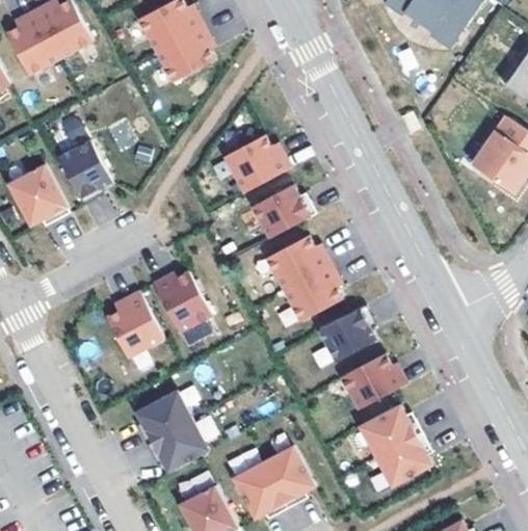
[(48,1),(34,8),(59,57),(91,41),(71,0),(64,0),(58,3),(55,5),(52,7),(48,1)]
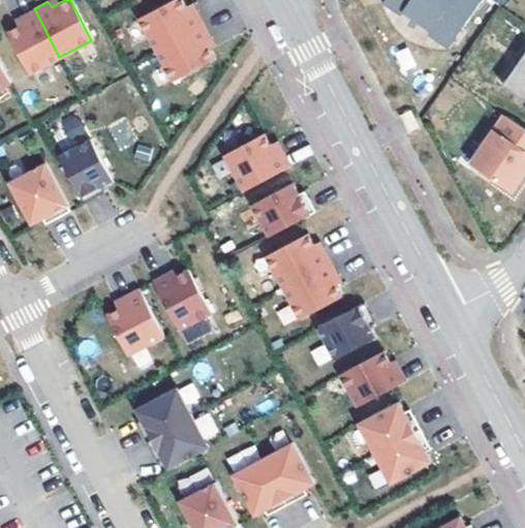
[(170,0),(134,19),(152,51),(201,25),(192,10),(186,14),(184,11),(183,7),(179,0),(170,0)]
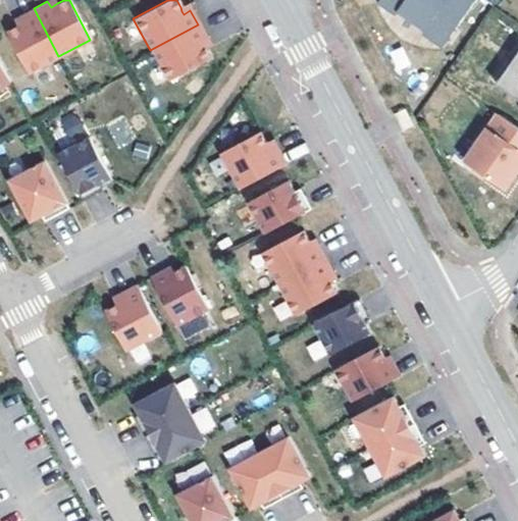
[(393,0),(391,4),(409,16),(405,21),(432,41),(437,33),(458,47),(485,7),(475,0),(393,0)]
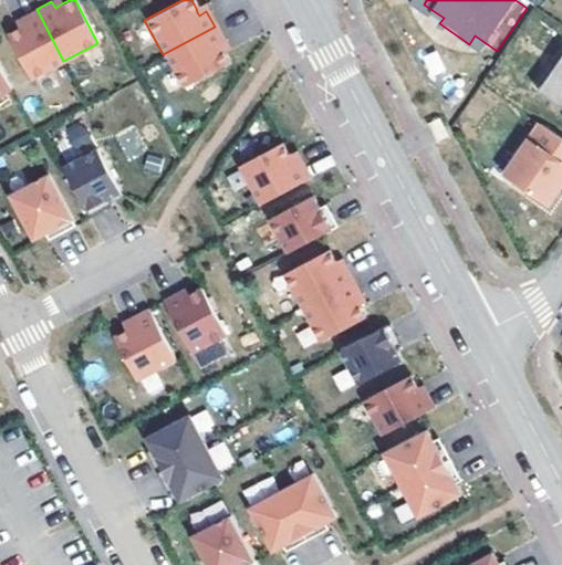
[(203,4),(196,8),(197,12),(199,16),(206,11),(203,4)]
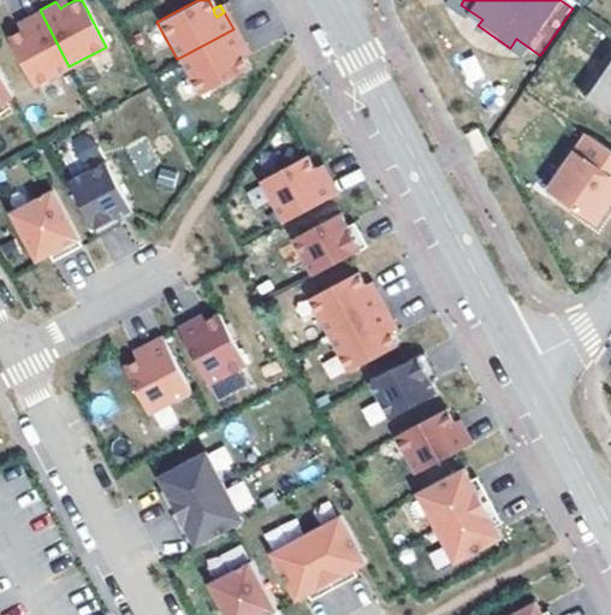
[(6,37),(33,86),(69,66),(40,10),(23,19),(27,27),(23,28),(19,30),(6,37)]
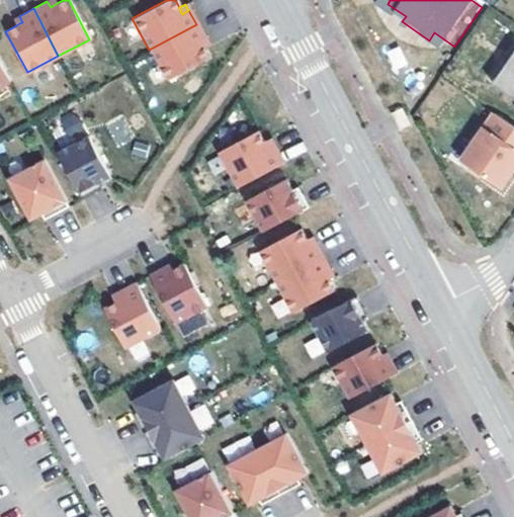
[(19,16),(13,19),(16,25),(19,23),(22,22),(19,16)]
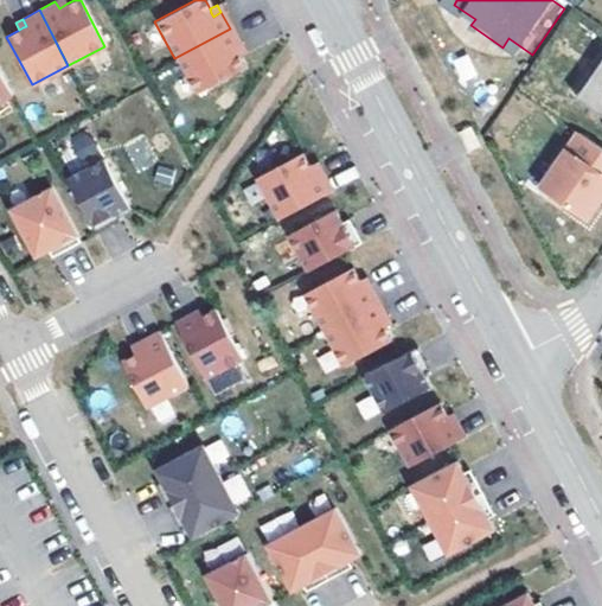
[(230,29),(174,58),(193,95),(242,70),(235,57),(234,53),(231,49),(238,45),(230,29)]
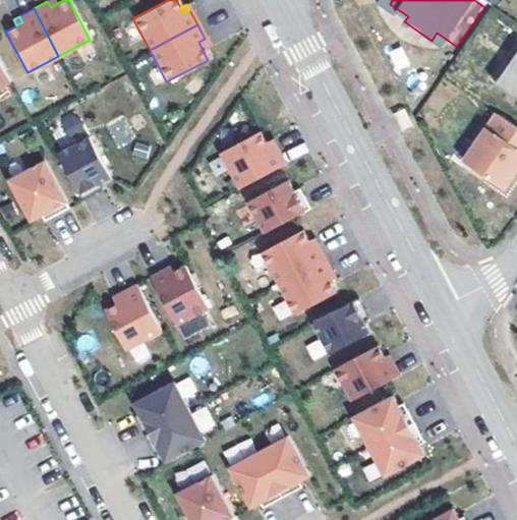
[(205,39),(198,42),(200,46),(202,49),(208,45),(205,39)]
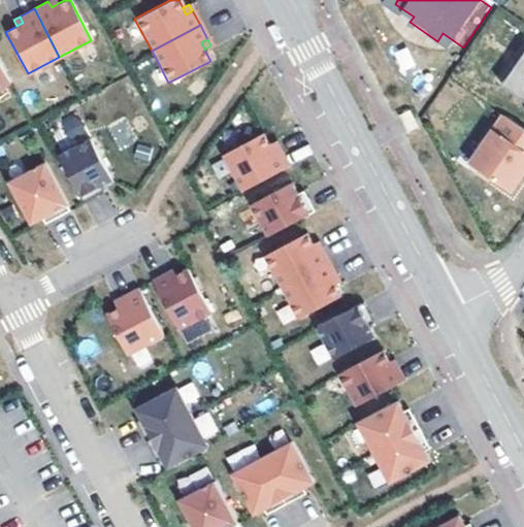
[(523,59),(513,75),(523,84),(513,99),(523,106),(523,59)]
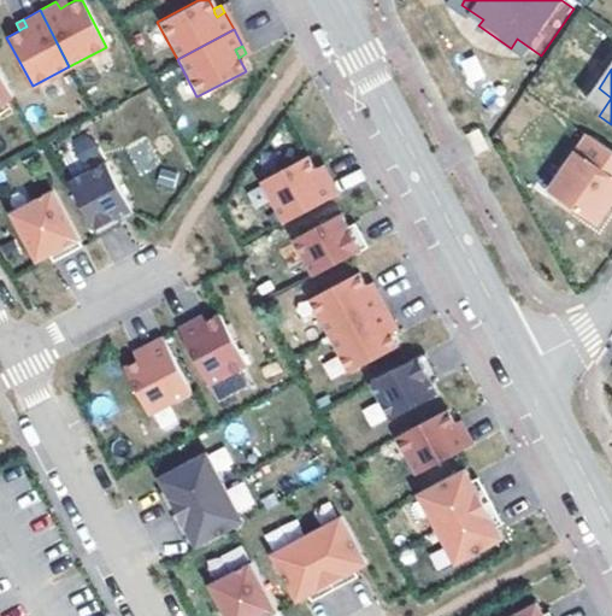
[(0,101),(10,95),(0,77),(0,101)]
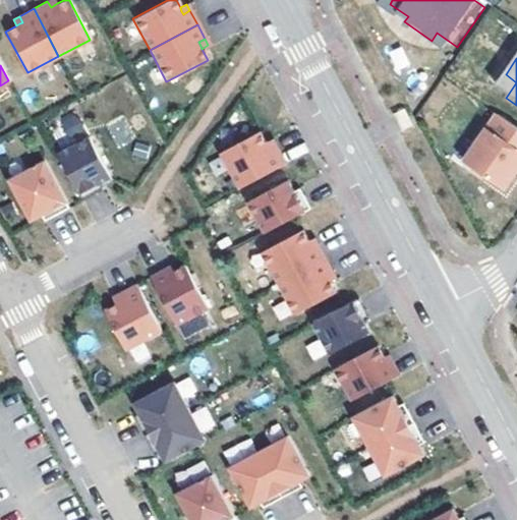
[(506,74),(496,90),(506,98),(516,82),(506,74)]
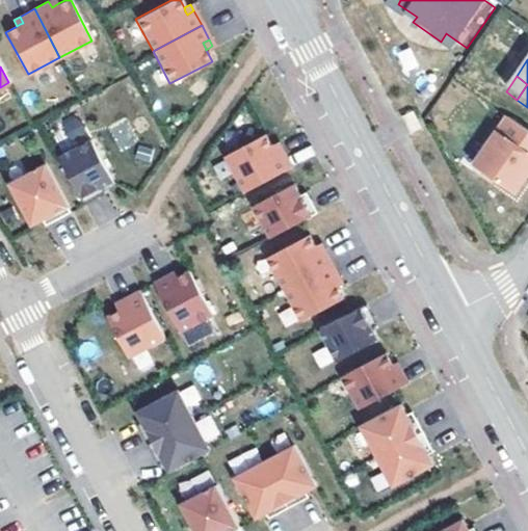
[(418,126),(411,112),(400,117),(407,131),(418,126)]
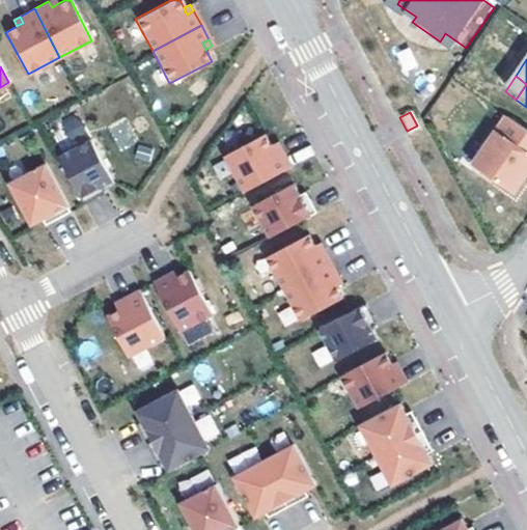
[(63,137),(80,133),(75,114),(58,119),(63,137)]
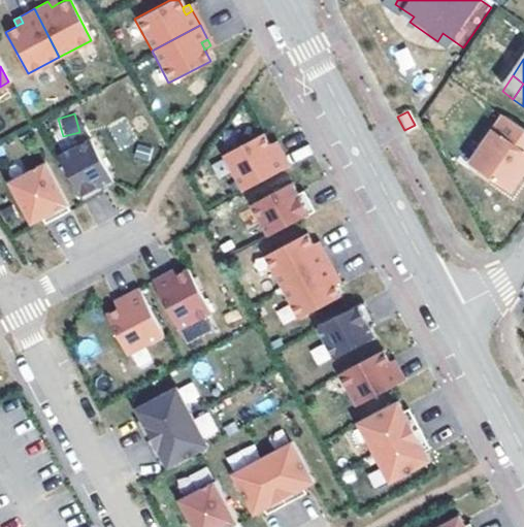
[(523,136),(502,122),(469,169),(510,197),(522,179),(523,176),(523,136)]
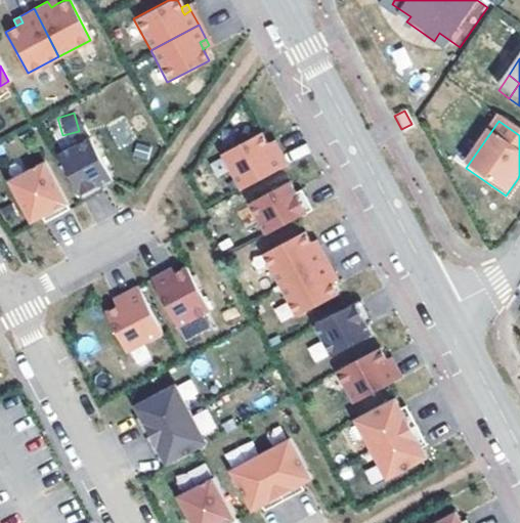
[(241,189),(287,165),(279,150),(272,155),(268,148),(266,143),(260,132),(221,154),(241,189)]
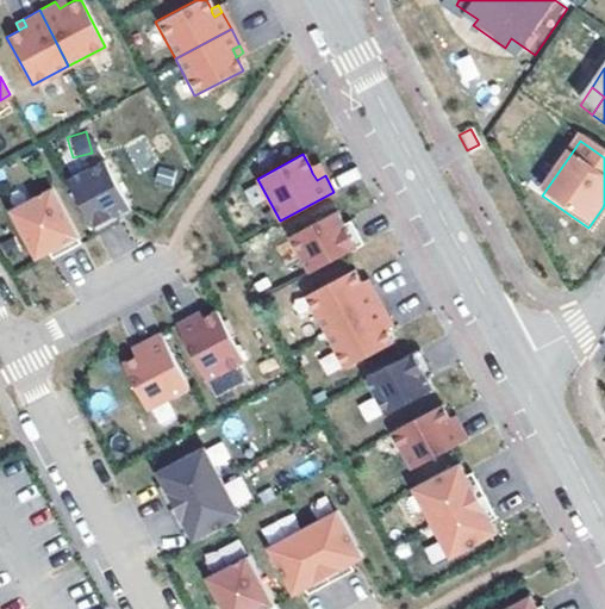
[(101,161),(64,180),(94,235),(110,225),(106,218),(110,217),(113,215),(128,207),(101,161)]
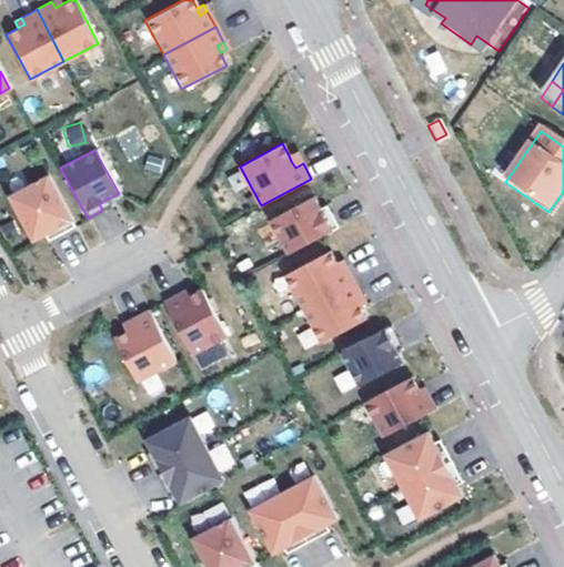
[(291,161),(295,168),(303,163),(298,152),(289,155),(291,161)]
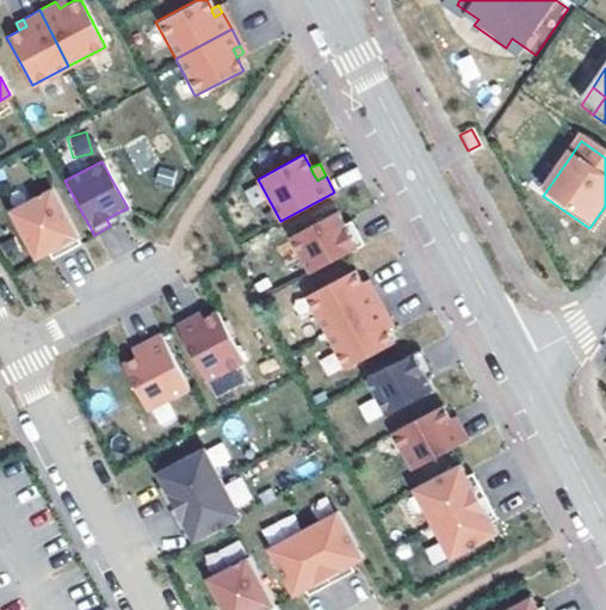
[(54,250),(59,246),(62,252),(79,244),(49,189),(7,211),(33,260),(47,253),(54,250)]
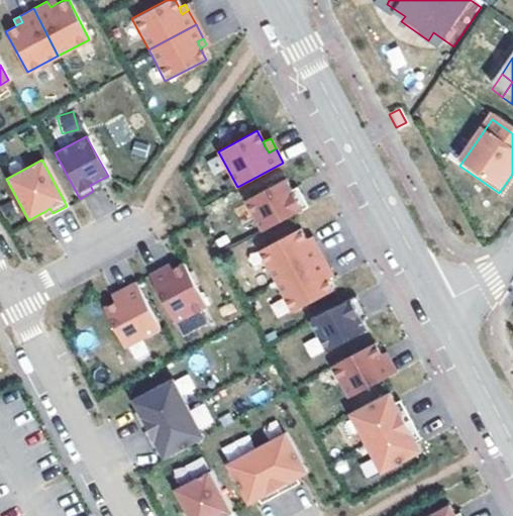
[(284,180),(244,201),(261,232),(307,207),(300,194),(294,197),(292,194),(290,191),(284,180)]
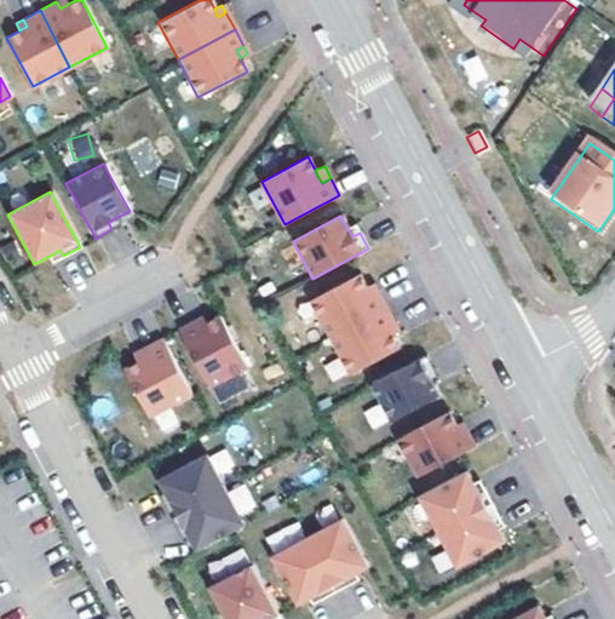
[(111,221),(108,222),(111,229),(120,225),(115,218),(111,221)]
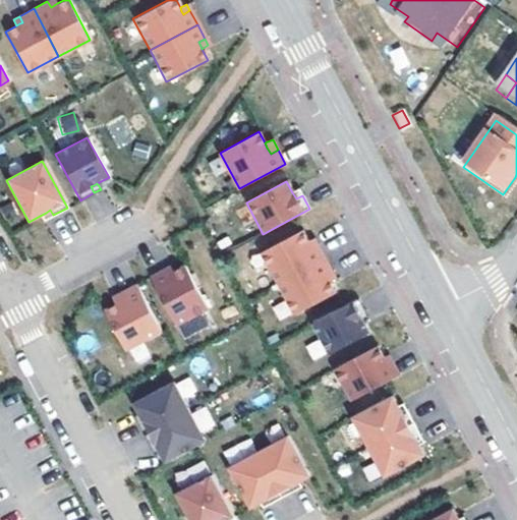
[(298,189),(292,192),(294,195),(296,198),(302,195),(298,189)]
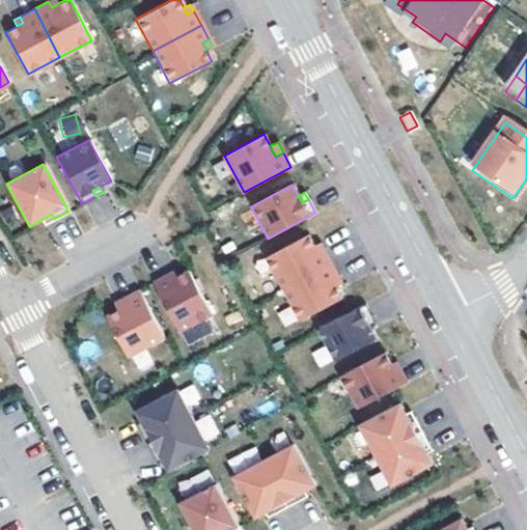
[(47,217),(40,220),(44,225),(54,219),(51,214),(47,217)]
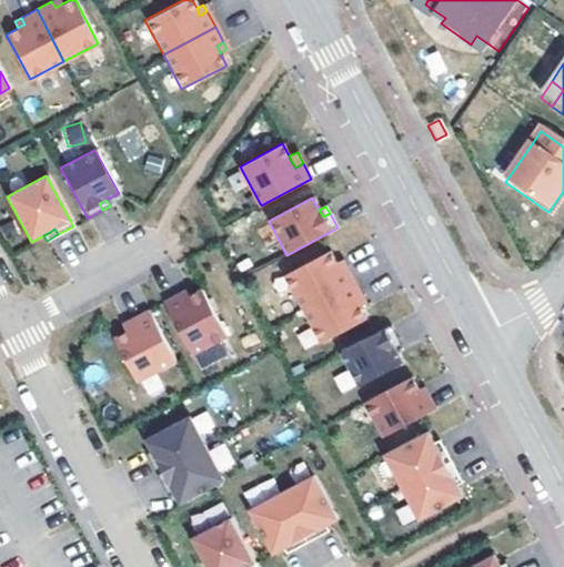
[(328,252),(282,276),(300,311),(352,283),(344,267),(338,272),(335,269),(333,264),(328,252)]
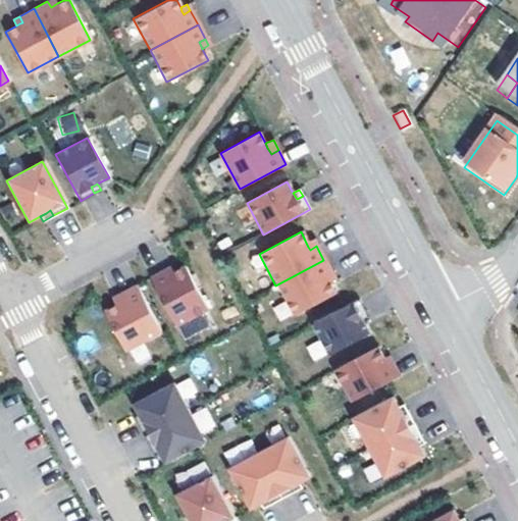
[(313,240),(306,243),(308,247),(310,250),(316,246),(313,240)]
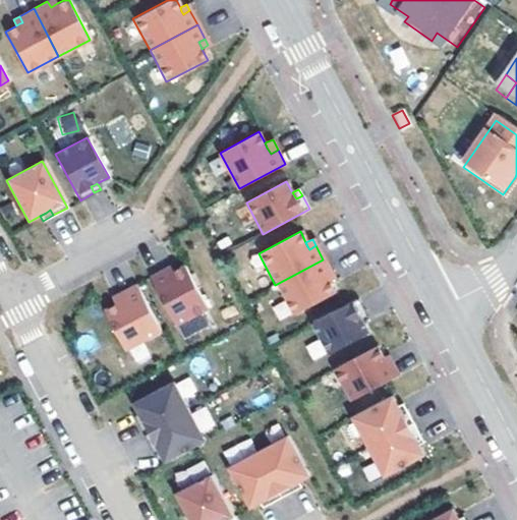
[(323,260),(275,285),(292,316),(334,294),(328,283),(326,280),(324,277),(330,273),(323,260)]
